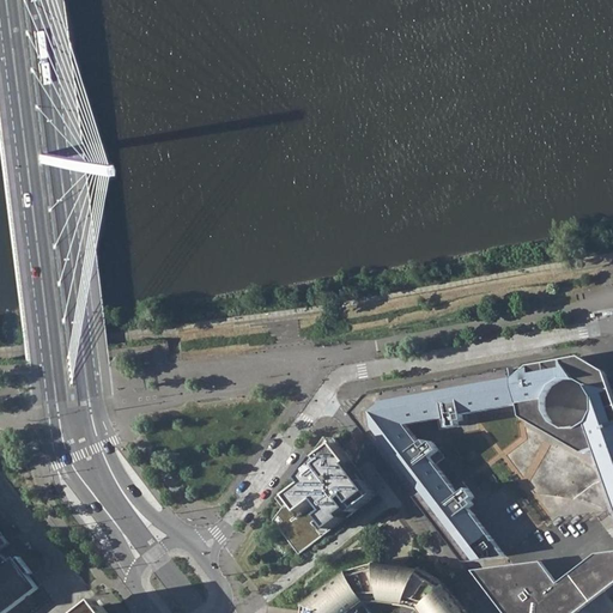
[(519,405),(521,418),(526,420),(546,432),(553,423),(551,420),(548,414),(546,410),(546,402),(550,394),(552,388),(560,383),(570,381),(576,381),(589,362),(580,357),(532,365),(523,371),(515,378),(519,405)]
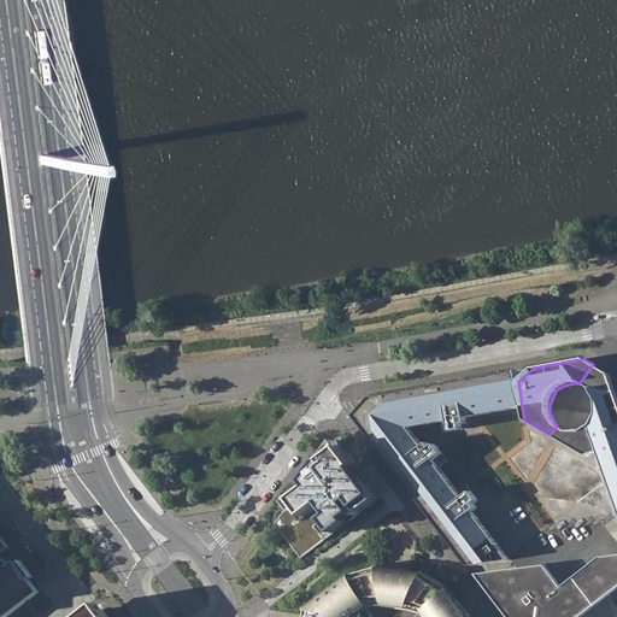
[(527,374),(535,368),(517,371),(518,381),(527,374)]
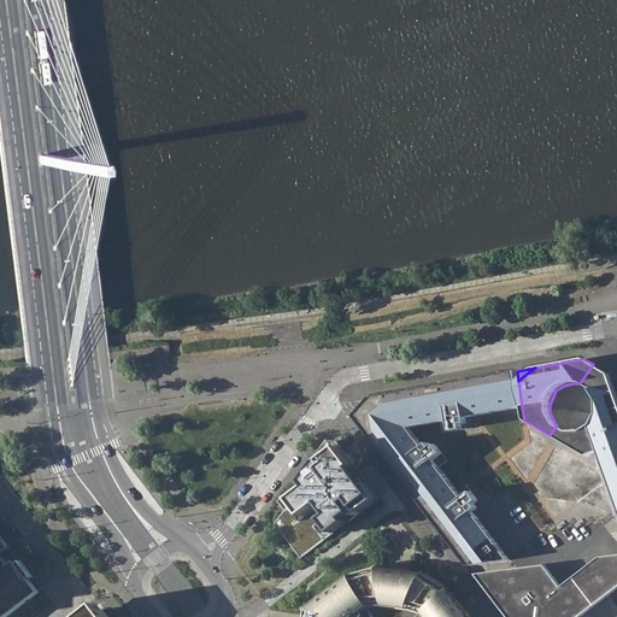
[(518,381),(517,371),(370,398),(392,410),(386,418),(383,417),(377,416),(372,415),(365,415),(359,415),(357,415),(354,416),(468,564),(509,559),(472,511),(477,507),(474,503),(477,500),(470,491),(462,498),(433,459),(441,453),(435,444),(430,447),(427,442),(423,446),(418,440),(409,427),(424,424),(448,419),(451,430),(463,429),(462,424),(466,423),(465,417),(522,407),(518,381)]
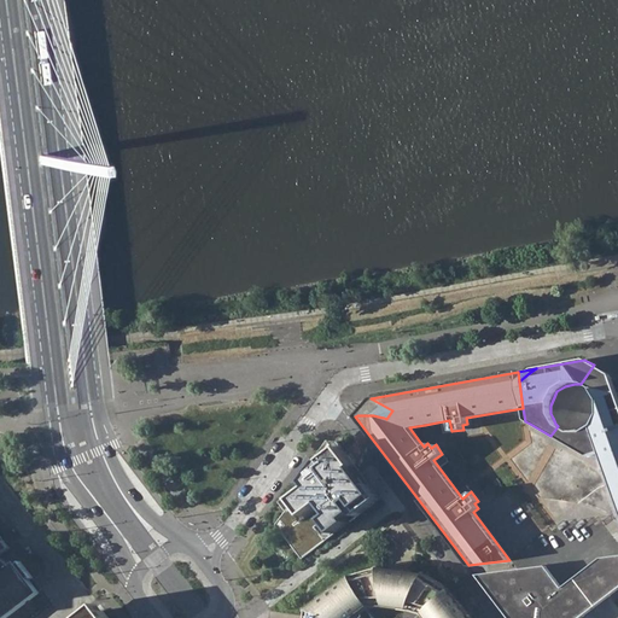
[(617,503),(617,395),(611,375),(605,372),(594,391),(596,395),(599,402),(600,415),(598,424),(590,429),(577,433),(569,433),(564,443),(588,456),(600,452),(617,503)]
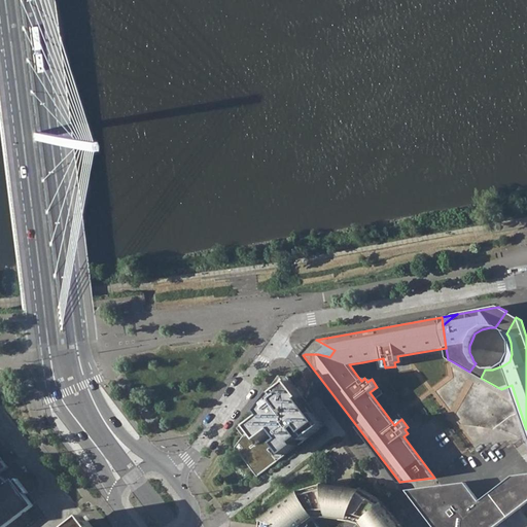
[(316,340),(303,355),(305,354),(307,354),(312,354),(318,354),(322,355),(327,356),(329,357),(335,350),(316,340)]
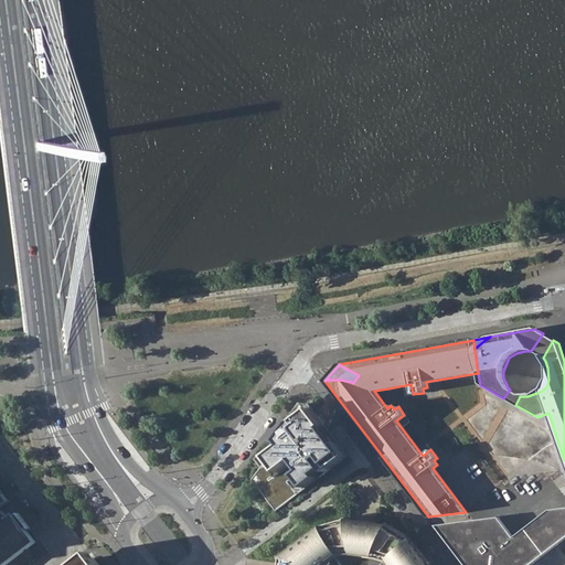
[(383,403),(388,388),(374,391),(383,403)]
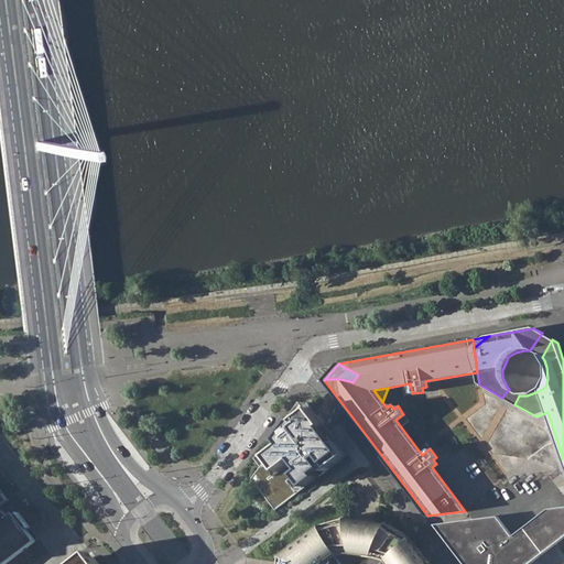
[(347,454),(306,402),(279,441),(281,443),(282,445),(263,461),(266,463),(259,468),(250,479),(274,510),(347,454)]
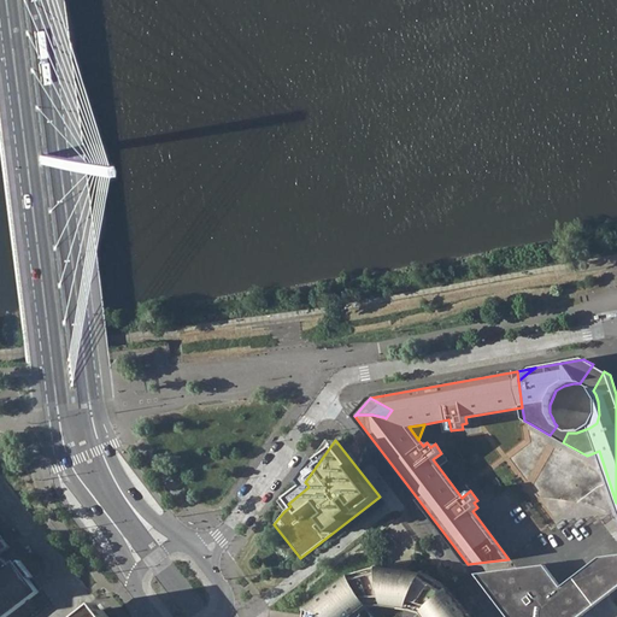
[(512,553),(477,507),(472,511),(509,559),(512,558),(510,554),(512,553)]
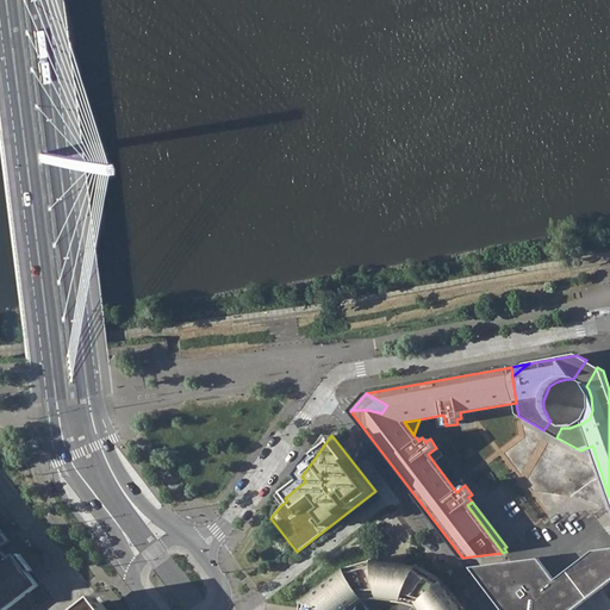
[(0,609),(26,609),(37,603),(27,590),(35,585),(26,573),(30,570),(24,562),(17,553),(16,554),(10,546),(8,547),(5,543),(7,541),(0,531),(0,609)]
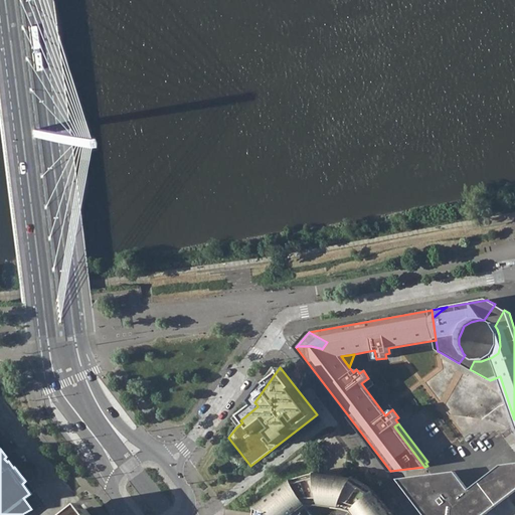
[(514,463),(501,465),(468,489),(455,471),(410,477),(396,479),(423,514),(485,514),(512,494),(514,491),(514,463)]
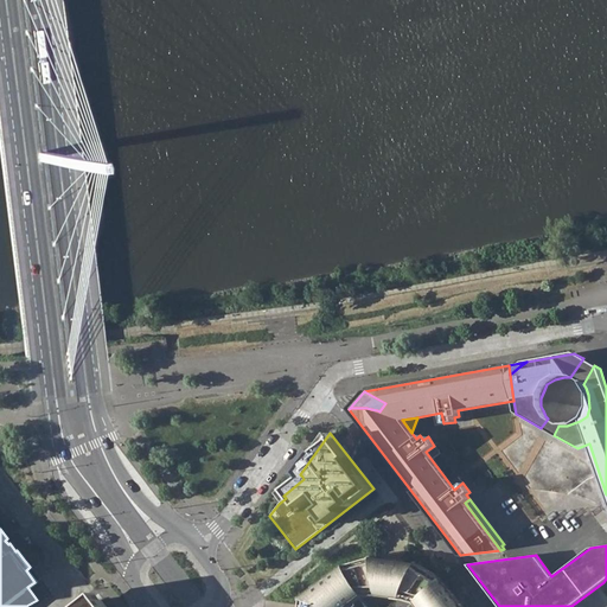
[(342,566),(300,601),(299,606),(352,606),(358,602),(376,595),(400,598),(413,606),(464,606),(441,577),(414,561),(371,556),(342,566)]
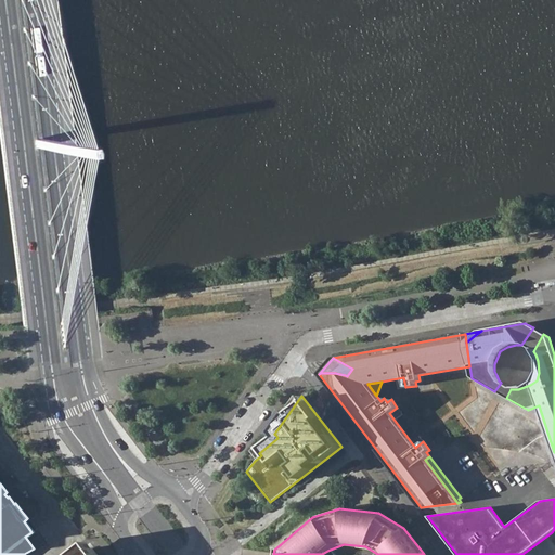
[(98,554),(89,543),(85,546),(73,554),(98,554)]
